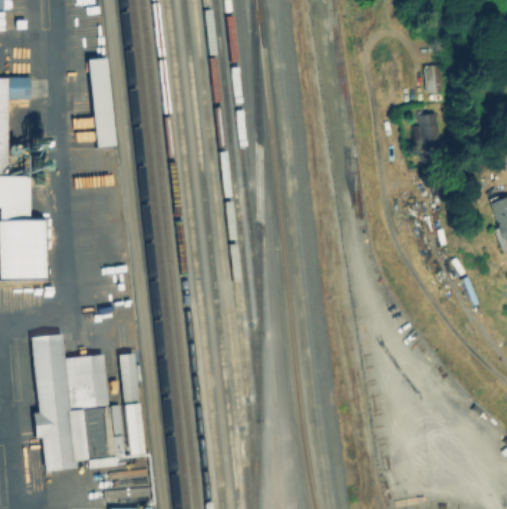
[(114,150),(97,152),(87,63),(105,61),(106,61),(116,150),(114,150)]
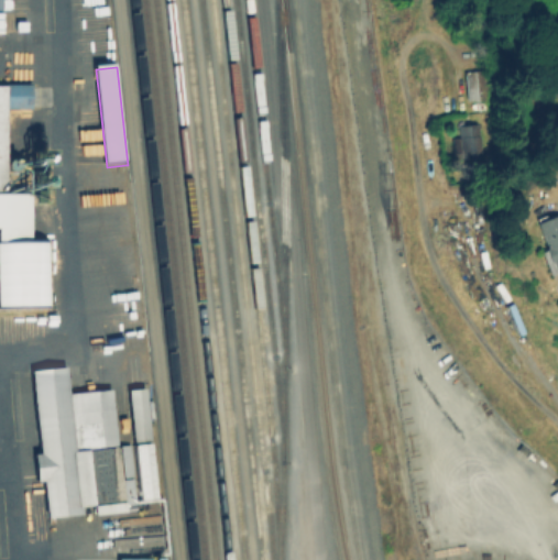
[(490,73),(469,73),(469,101),(490,101),(490,73)]
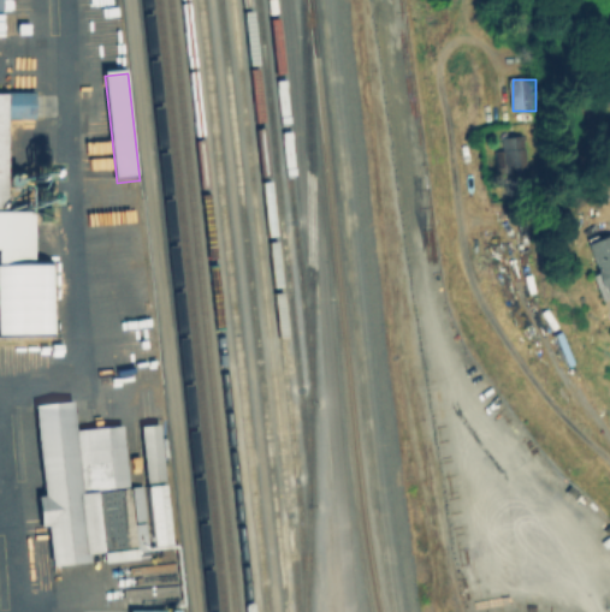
[(0,96),(13,96),(13,215),(0,215),(0,96)]
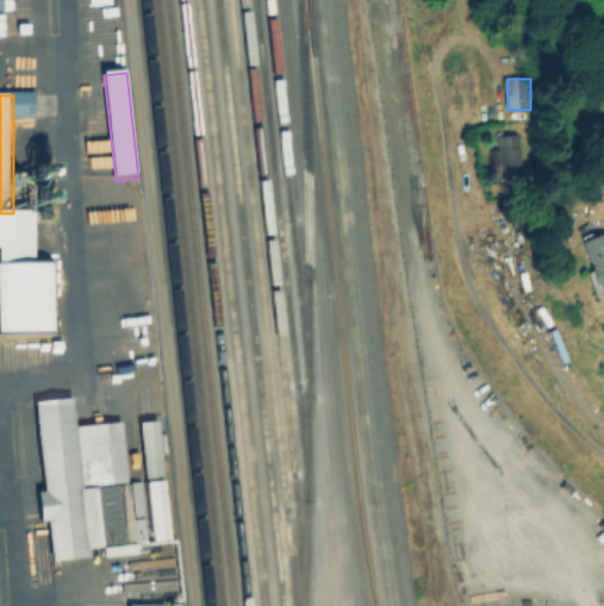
[(496,152),(496,174),(523,174),(523,136),(499,136),(499,152),(496,152)]
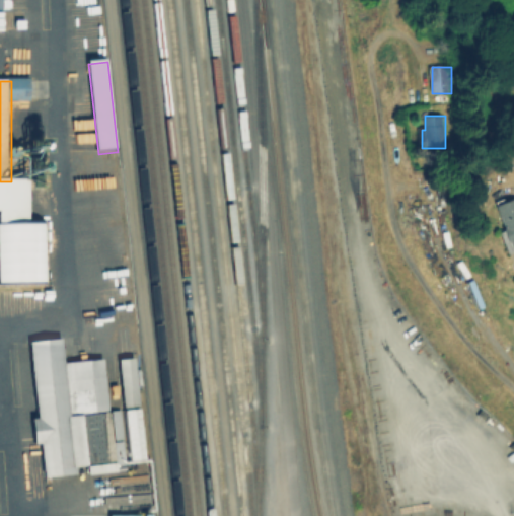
[(30,225),(2,225),(2,211),(0,211),(0,181),(11,181),(30,181),(30,225)]
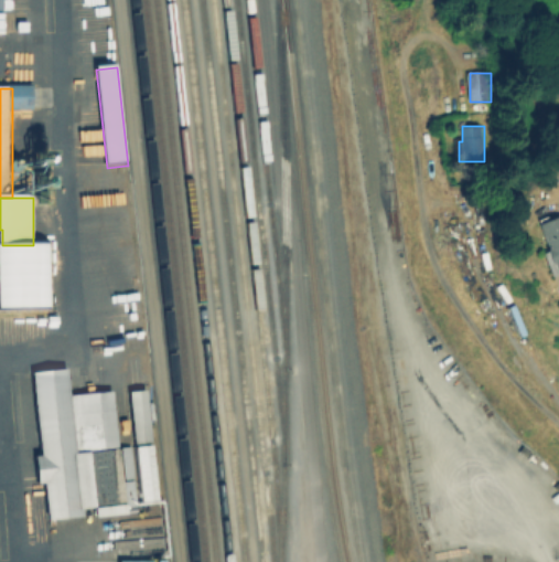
[(558,215),(536,224),(556,278),(558,277),(558,215)]
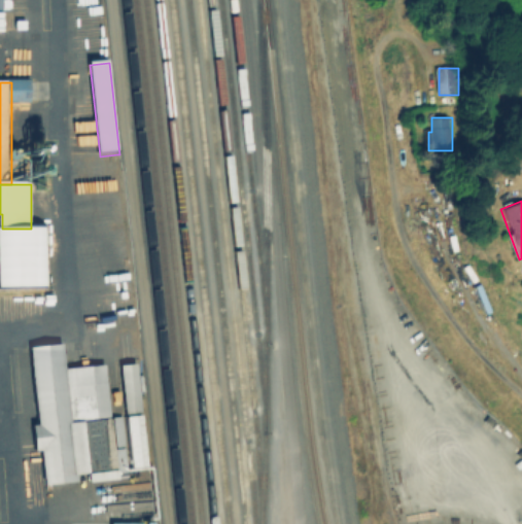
[(0,229),(2,229),(31,229),(53,228),(53,292),(0,292),(0,229)]
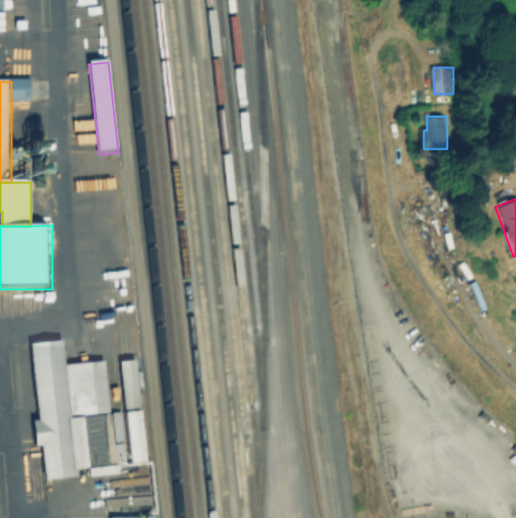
[(58,336),(58,339),(63,339),(66,364),(106,360),(115,445),(127,444),(129,467),(118,468),(118,471),(130,470),(130,471),(90,476),(89,466),(77,468),(78,475),(47,478),(43,445),(38,446),(35,420),(40,419),(32,342),(46,340),(46,338),(58,336)]
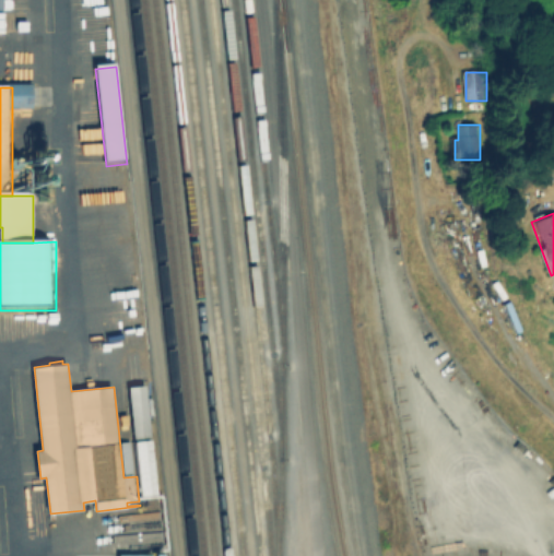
[(153,436),(137,438),(131,387),(148,385),(153,436)]
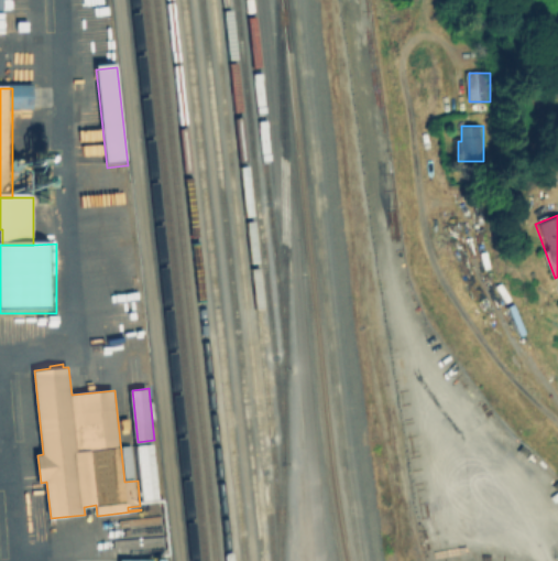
[(160,498),(143,500),(139,445),(154,444),(160,498)]
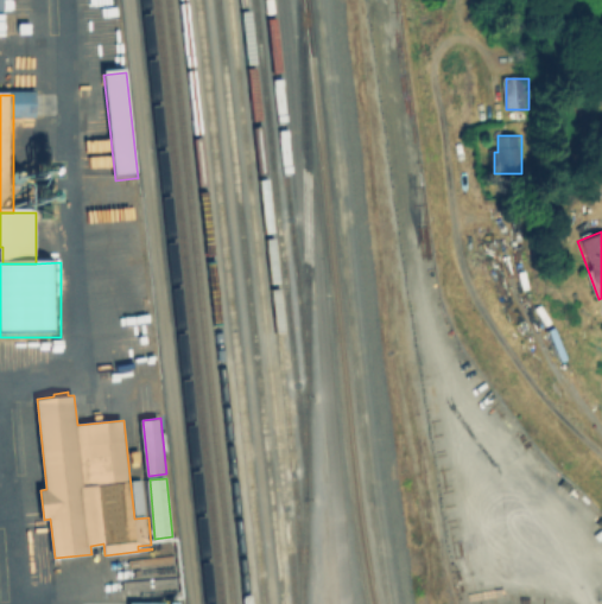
[(149,514),(137,515),(133,482),(145,481),(149,514)]
